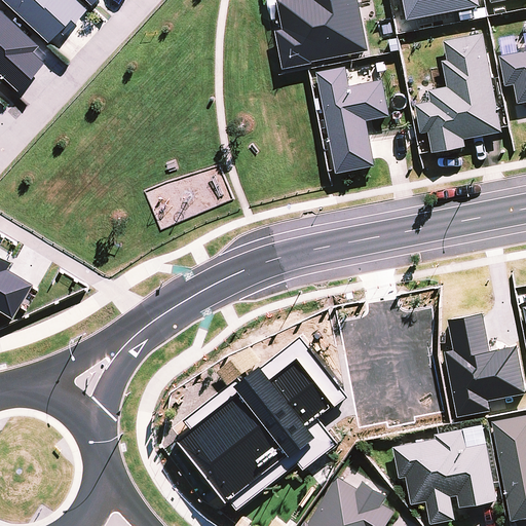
[(2,0),(45,39),(48,42),(59,31),(63,34),(86,9),(77,0),(2,0)]
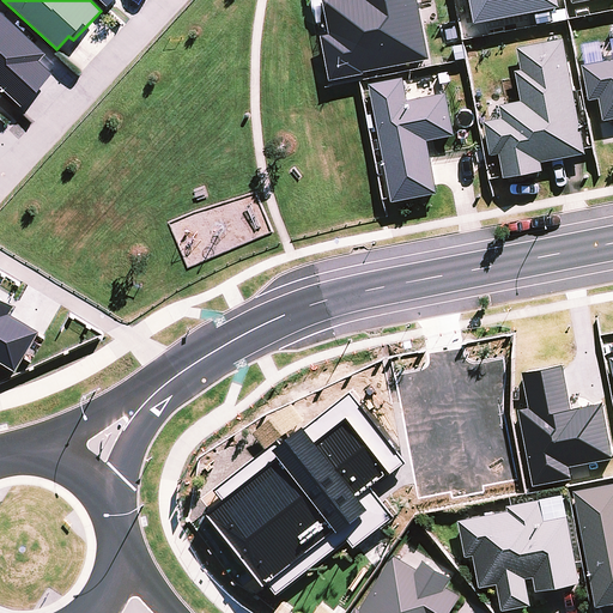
[(331,80),(430,61),(418,0),(334,0),(325,2),(331,36),(322,38),(331,80)]
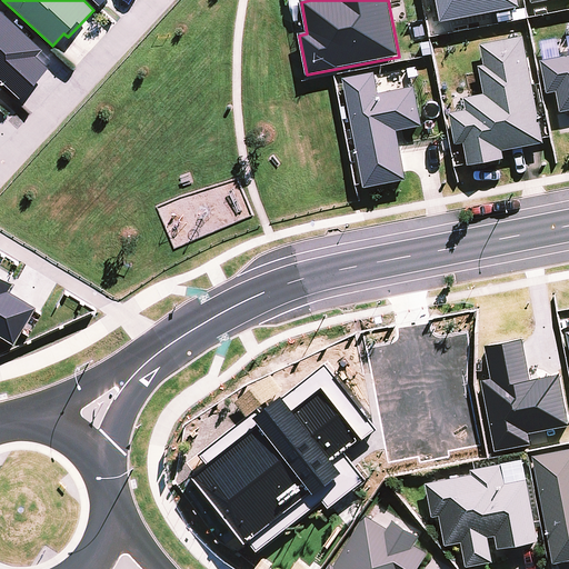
[(436,0),(441,23),(520,8),(518,0),(436,0)]
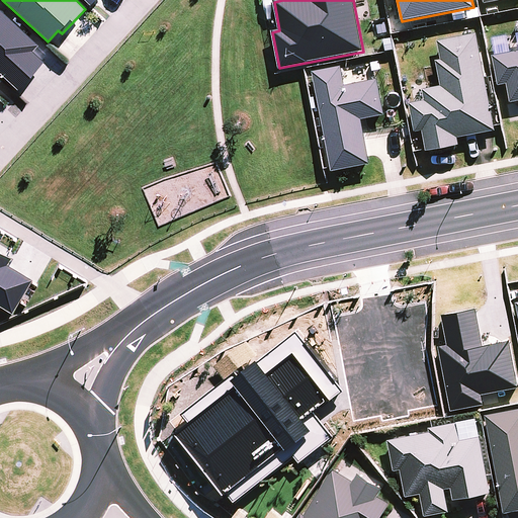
[(0,72),(18,88),(44,61),(32,51),(38,45),(0,8),(0,72)]
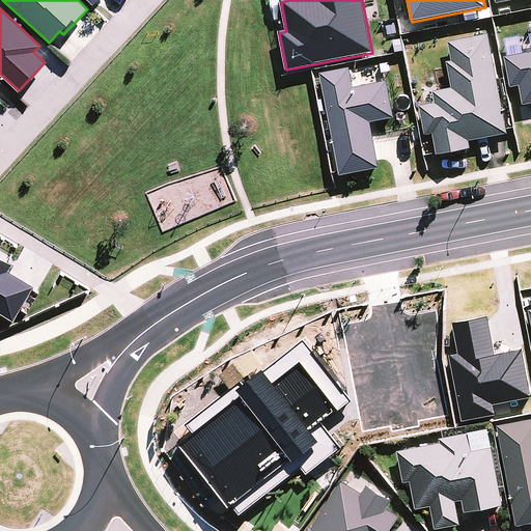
[(469,142),(508,135),(507,129),(488,34),(448,42),(452,61),(447,63),(452,89),(434,92),(436,104),(419,107),(425,136),(432,134),(437,154),(437,155),(470,148),(469,142)]
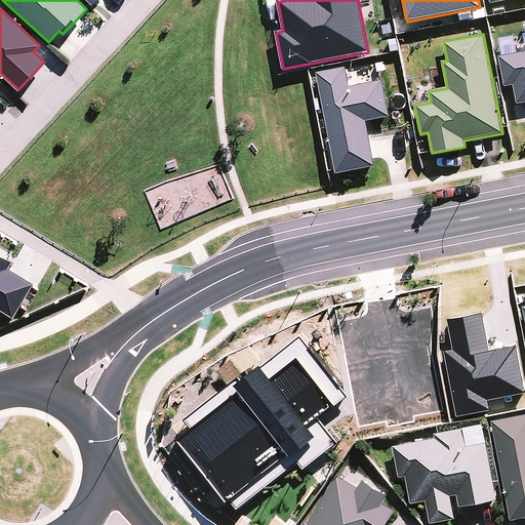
[(524,51),(498,57),(505,87),(514,85),(517,105),(524,103),(524,51)]
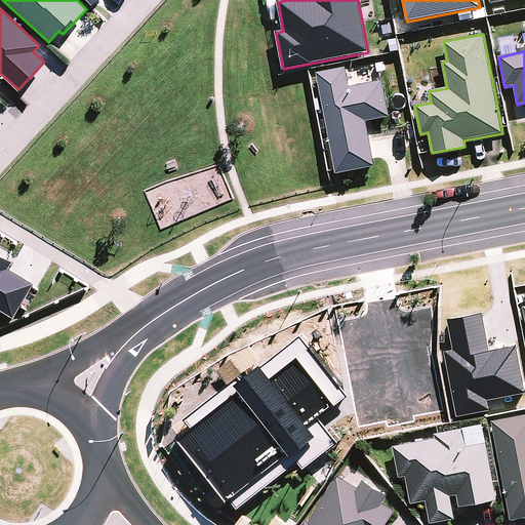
[(346,68),(317,73),(336,174),(374,167),(366,122),(391,117),(384,81),(349,87),(346,68)]
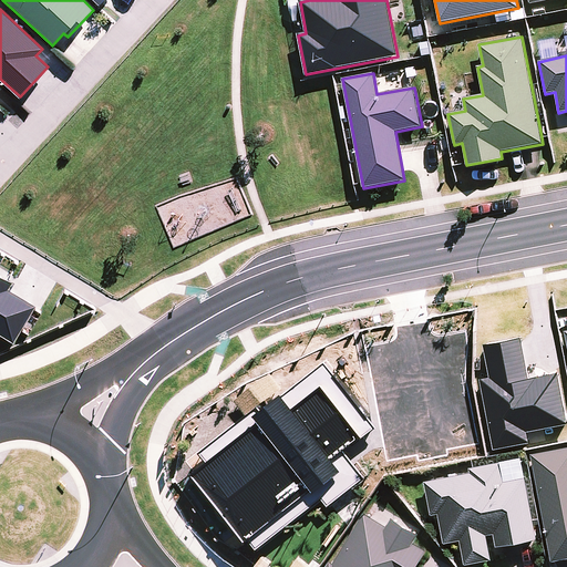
[(12,282),(0,275),(0,336),(13,344),(35,307),(8,291),(12,282)]
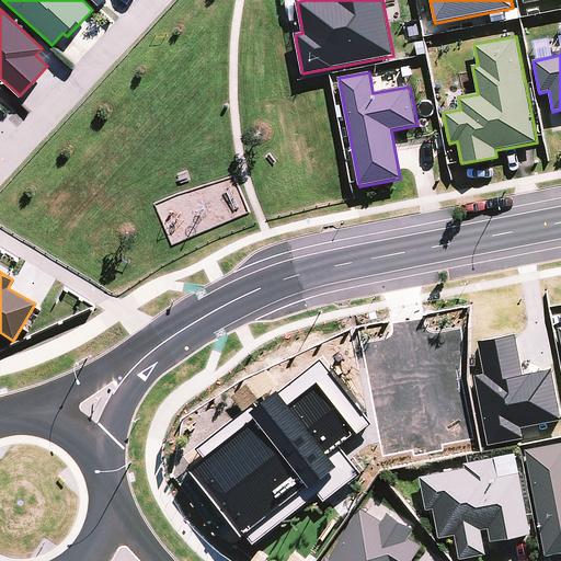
[(487,375),(476,377),(489,444),(525,437),(524,427),(560,421),(560,407),(553,370),(525,376),(517,334),(480,342),(487,375)]
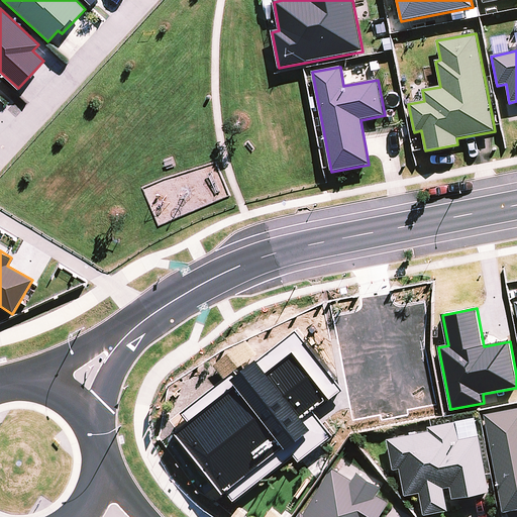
[(289,437),(228,486),(237,496),(295,448),(301,455),(336,429),(317,406),(345,383),(299,322),(264,351),(272,362),(296,342),(332,389),(307,408),(316,419),(291,439),(289,437)]
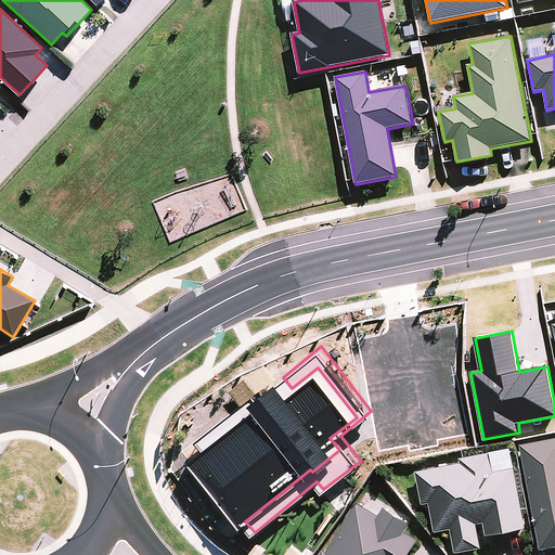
[(231,385),(242,401),(252,394),(250,394),(278,374),(267,359),(231,385)]
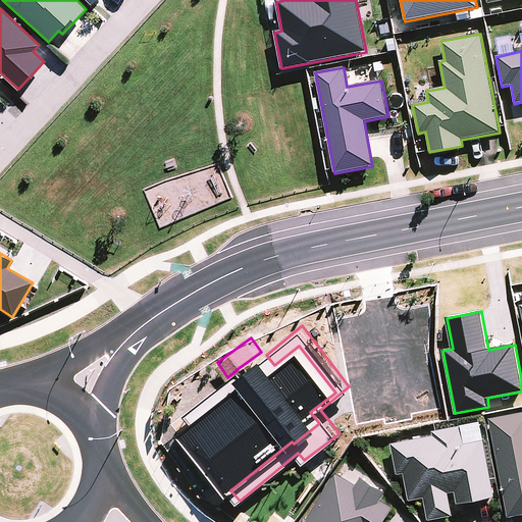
[(335,393),(299,346),(274,365),(266,355),(262,351),(261,352),(236,370),(237,370),(244,380),(192,417),(179,425),(230,490),(292,441),(294,444),(319,423),(310,412),(335,393)]
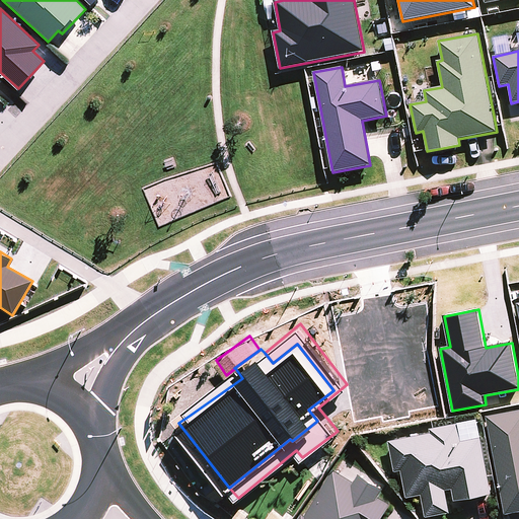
[(186,408),(191,415),(242,378),(235,368),(226,375),(186,408)]
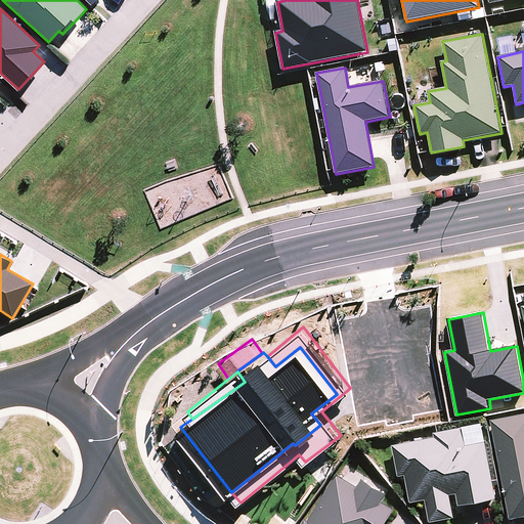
[(523,412),(490,420),(511,520),(523,517),(523,412)]
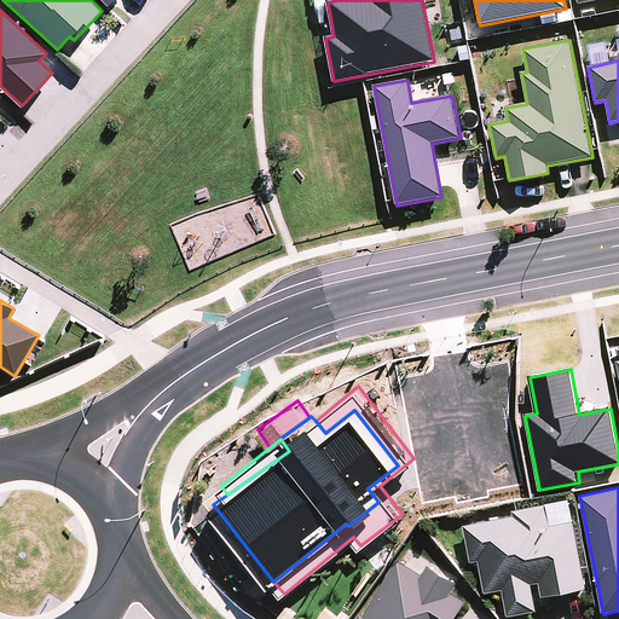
[(514,518),(463,527),(470,563),(478,562),(485,595),(502,591),(508,618),(537,612),(531,585),(539,584),(542,599),(586,589),(573,522),(550,527),(545,507),(513,513),(514,518)]
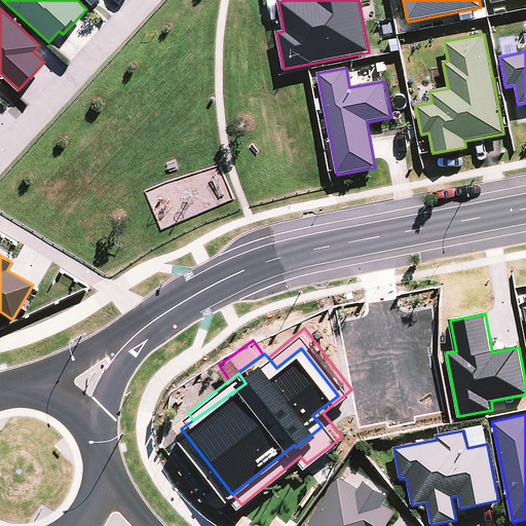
[(306,522),(303,525),(385,525),(395,512),(382,504),(387,496),(364,482),(359,490),(337,477),(309,524),(306,522)]
